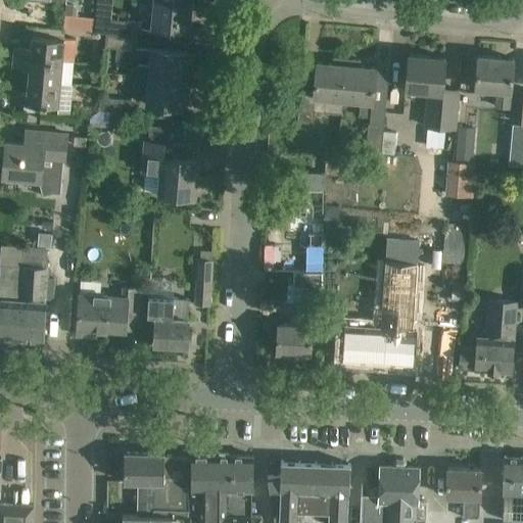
[(188,31),(191,3),(161,0),(154,0),(153,15),(143,14),(142,27),(188,31)]
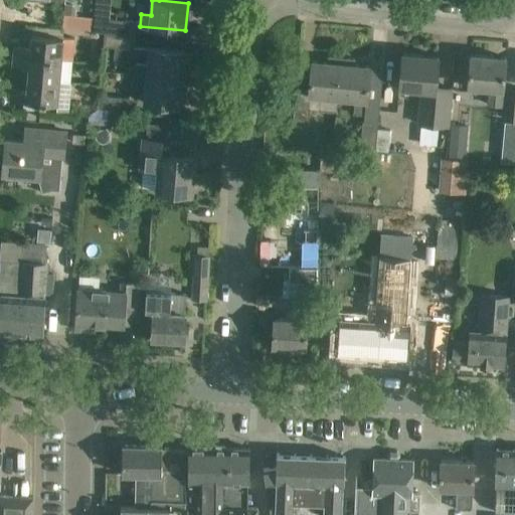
[(64,4),(64,15),(75,17),(76,9),(72,4),(64,4)]
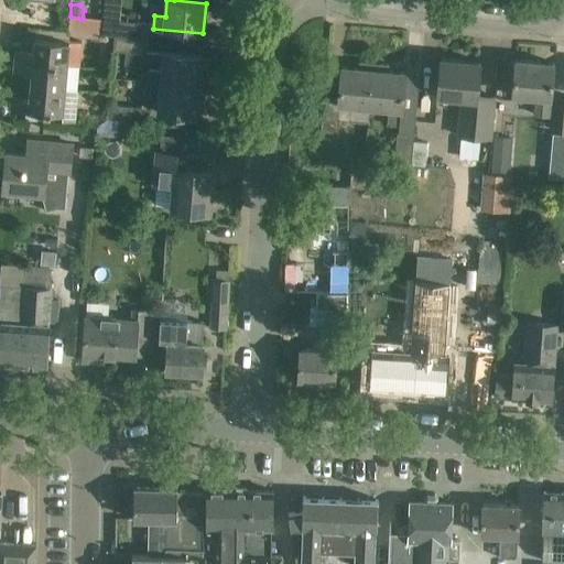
[(71,17),(68,31),(100,35),(102,21),(83,19),(71,17)]
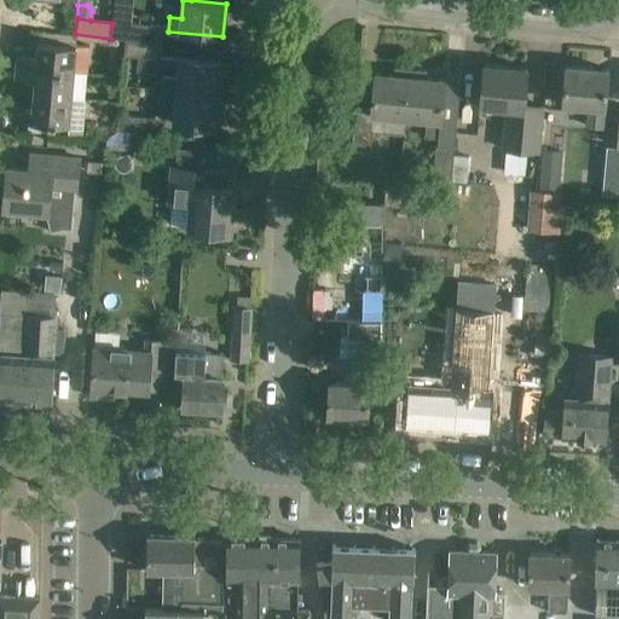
[(126,40),(161,42),(163,27),(127,23),(126,40)]
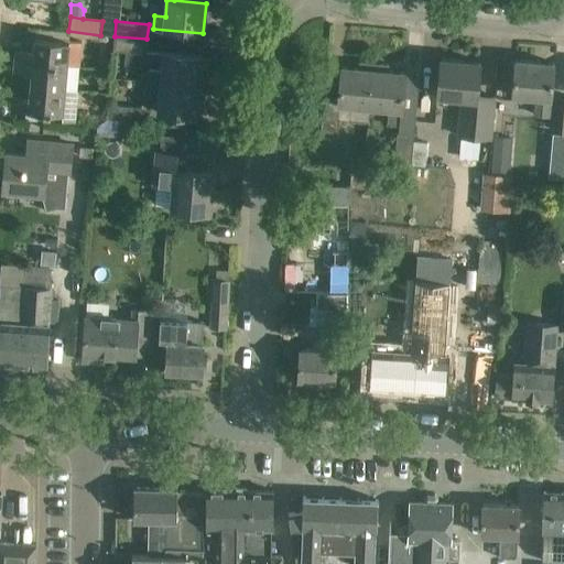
[(114,45),(112,51),(145,54),(147,39),(115,36),(114,45)]
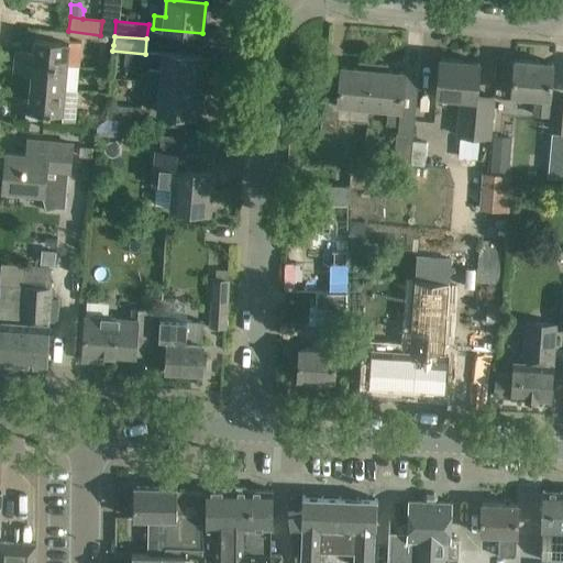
[(15,50),(14,61),(68,65),(79,66),(81,42),(69,41),(56,40),(34,39),(33,52),(15,50)]
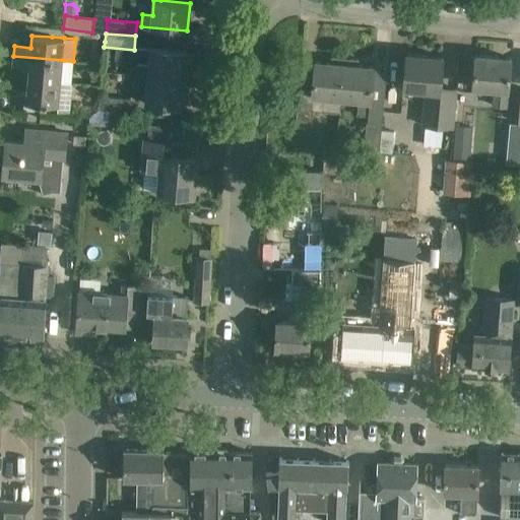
[(185,52),(165,50),(150,48),(149,65),(136,64),(135,75),(183,79),(185,52)]
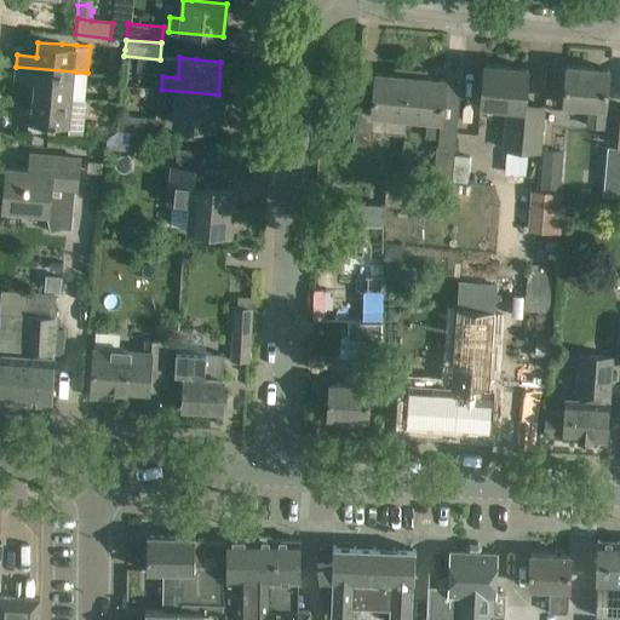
[(526,104),(529,67),(483,62),(478,107),(504,110),(501,150),(541,154),(545,105),(526,104)]
